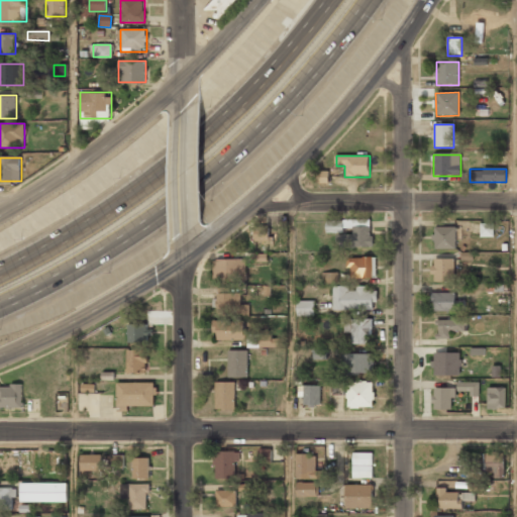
[(328,183),(329,171),(317,171),(317,183),(328,183)]
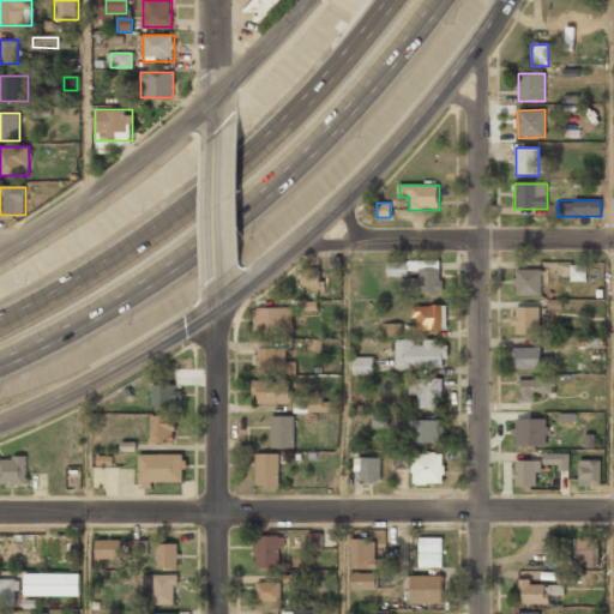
[(443,294),(443,263),(419,263),(419,278),(401,278),(401,294),(443,294)]
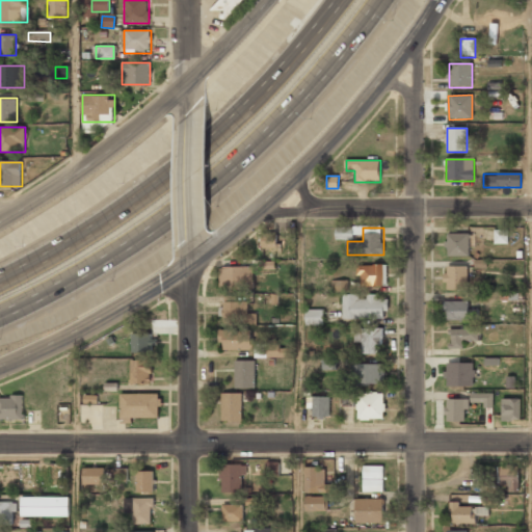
[(508,230),(494,230),(494,243),(508,243),(508,230)]
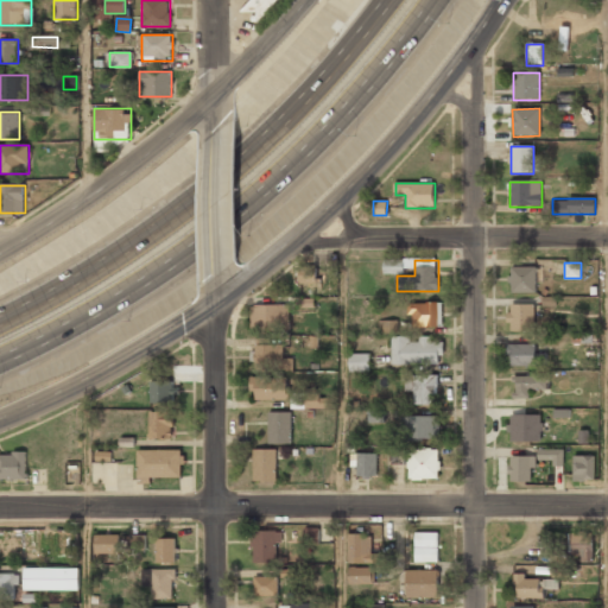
[(536,267),(511,267),(511,293),(536,293),(536,267)]
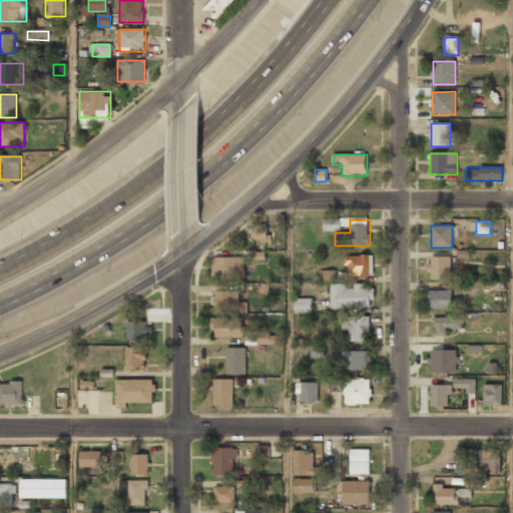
[(267,238),(267,227),(252,227),(252,238),(267,238)]
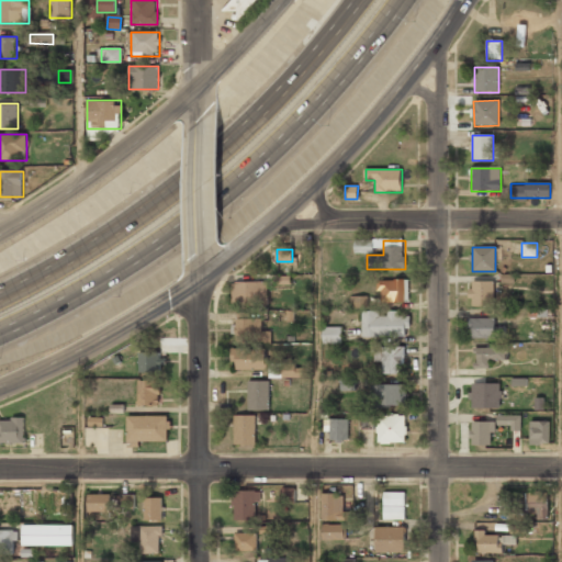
[(378,301),(408,301),(408,280),(378,280),(378,301)]
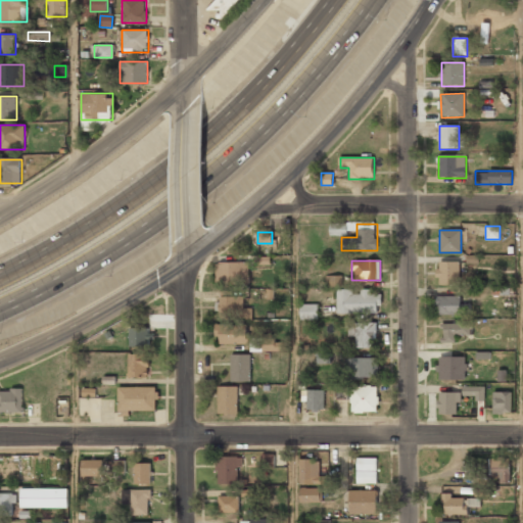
[(436,262),(436,285),(459,285),(459,262),(436,262)]
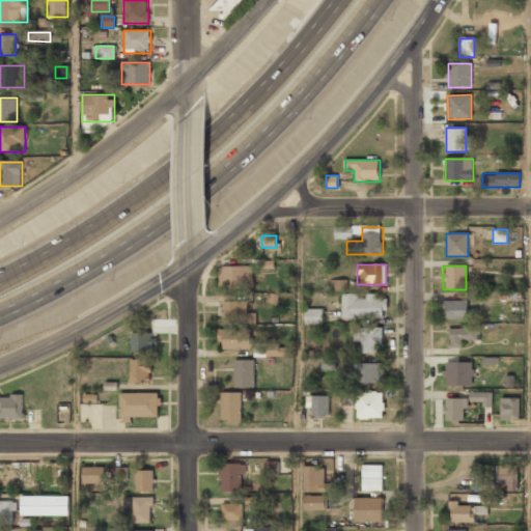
[(219,286),(253,287),(253,267),(219,267),(219,286)]
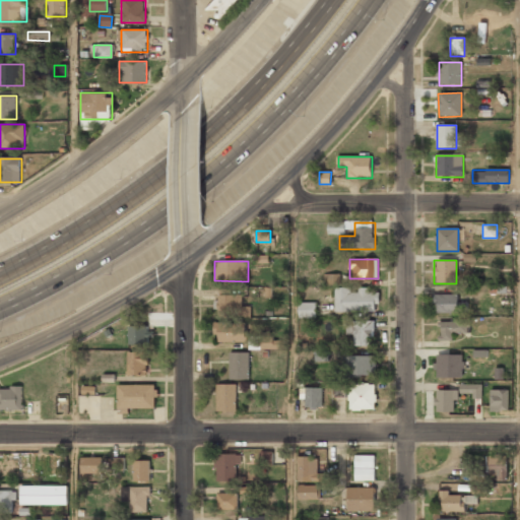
[(340,273),(324,273),(324,284),(340,284),(340,273)]
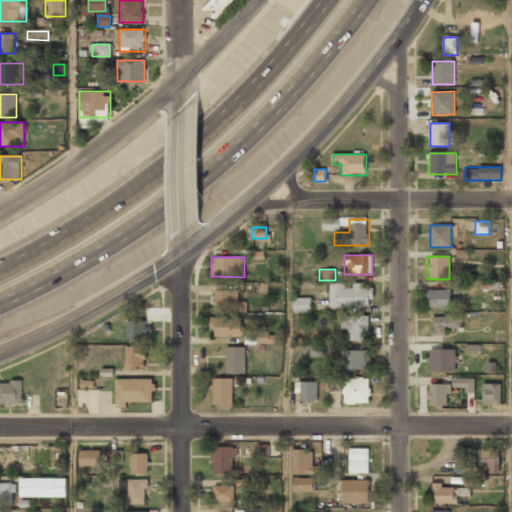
[(330,284),(330,307),(373,307),(373,286),(367,286),(367,284),(330,284)]
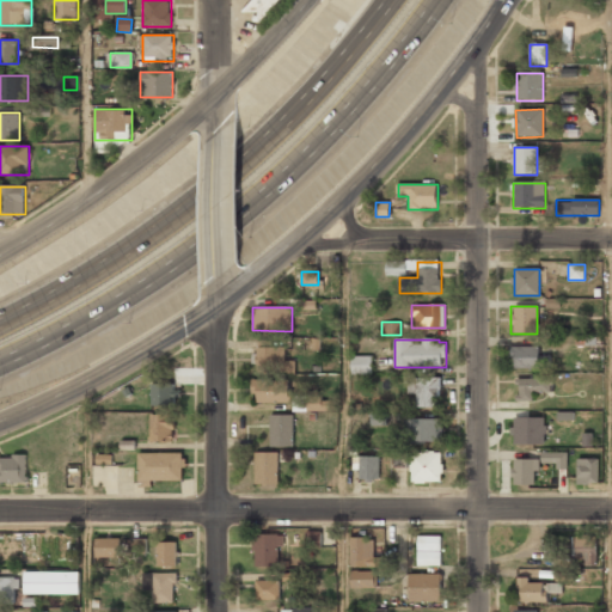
[(255,347),(255,367),(285,367),(286,347),(255,347)]
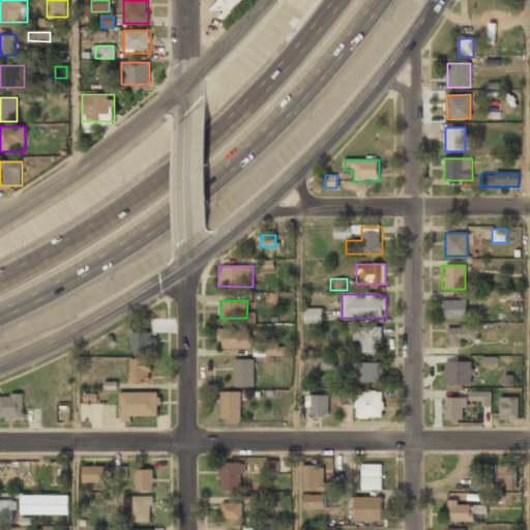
[(467,300),(441,300),(441,318),(467,318),(467,300)]
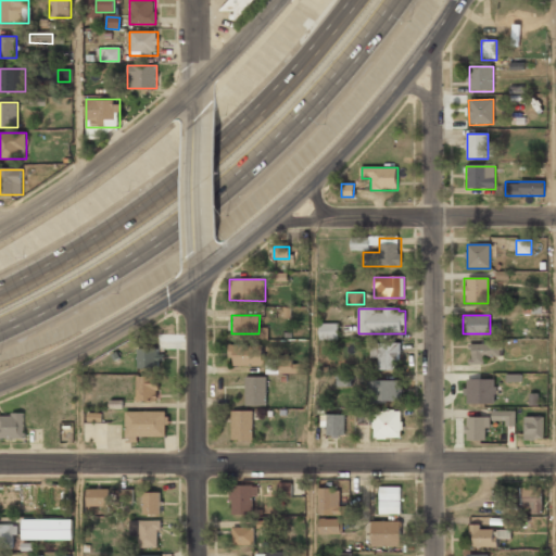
[(339,323),(318,323),(318,339),(339,339),(339,323)]
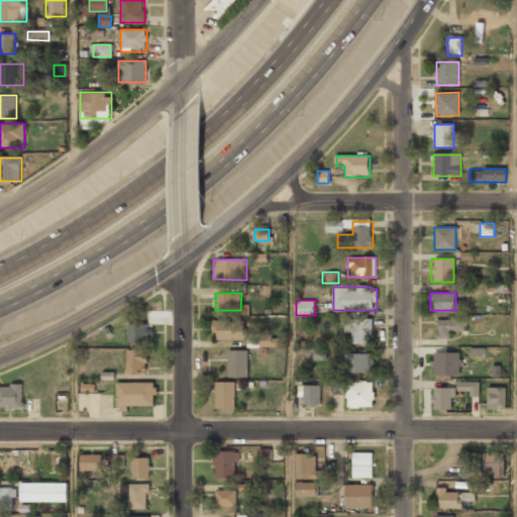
[(437,318),(437,338),(452,338),(452,329),(467,329),(467,318),(437,318)]
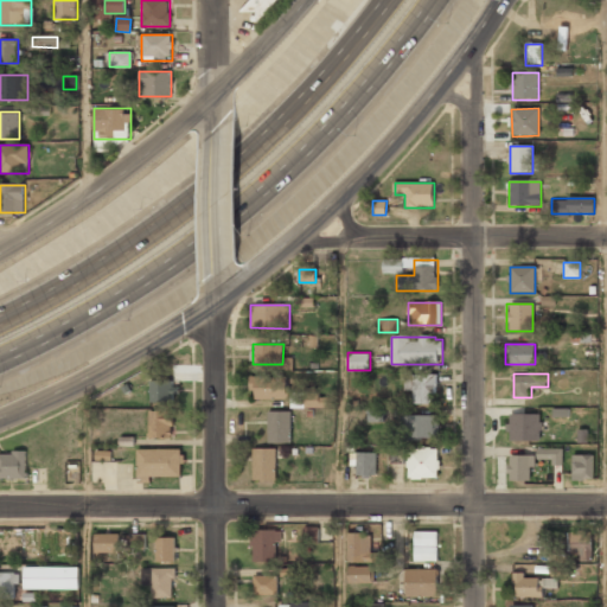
[(406,391),(413,391),(413,404),(436,404),(436,376),(406,376),(406,391)]
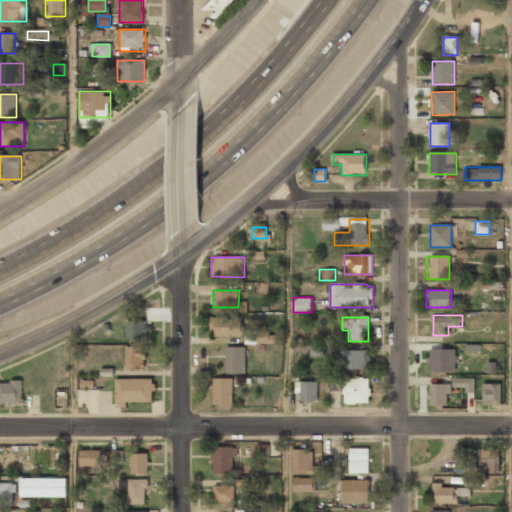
[(210,318),(210,336),(243,336),(243,318),(210,318)]
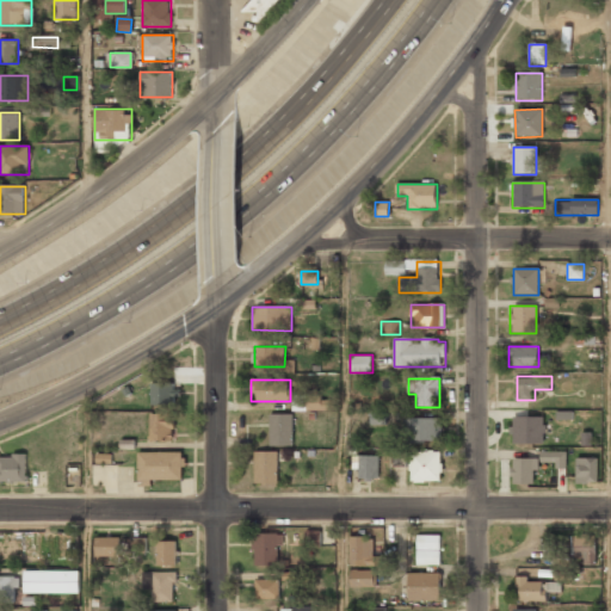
[(150,406),(178,406),(178,383),(150,383),(150,406)]
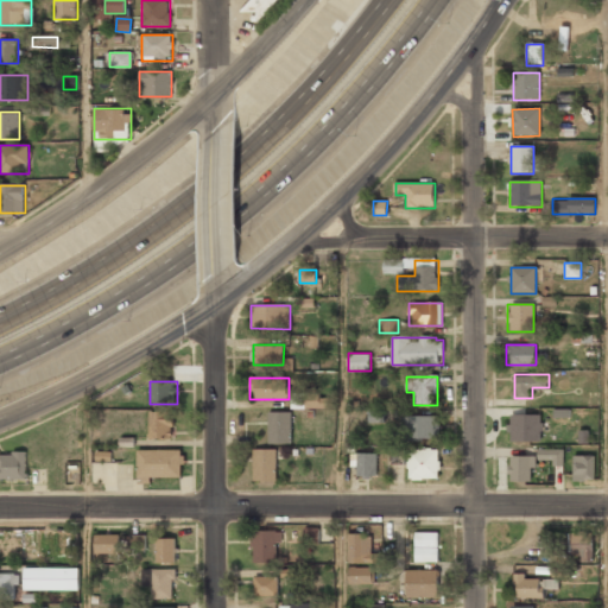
[(369,423),(385,423),(385,410),(369,410),(369,423)]
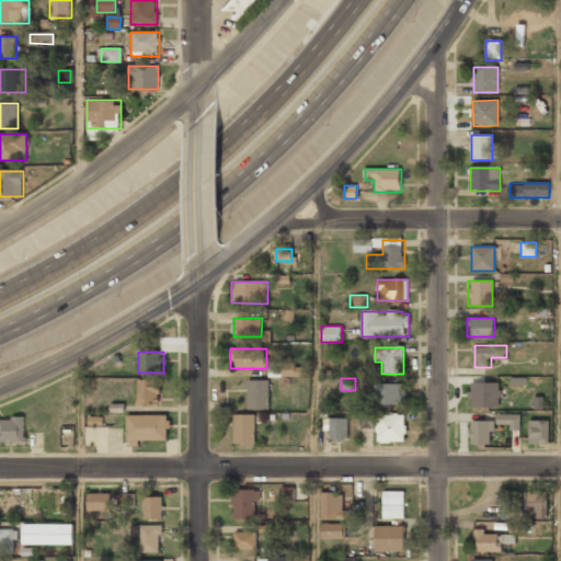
[(137,380),(137,405),(160,405),(160,380),(137,380)]
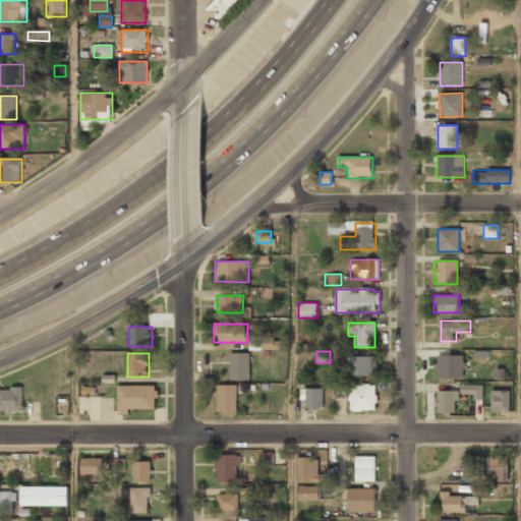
[(229,382),(249,382),(249,353),(229,353),(229,382)]
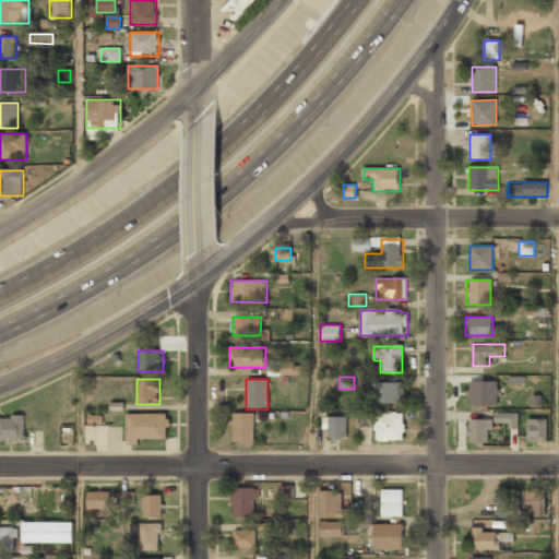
[(499,381),(470,381),(470,404),(499,404),(499,381)]
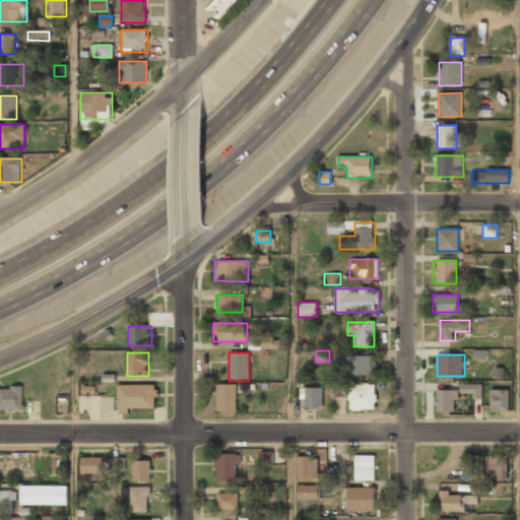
[(375,355),(347,355),(347,376),(375,376),(375,355)]
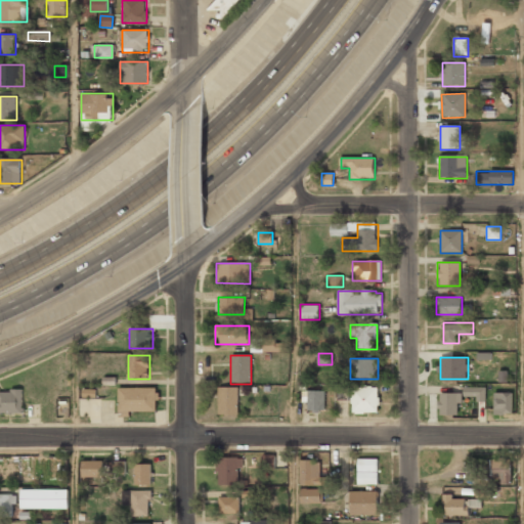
[(336,400),(348,399),(348,386),(336,386),(336,400)]
